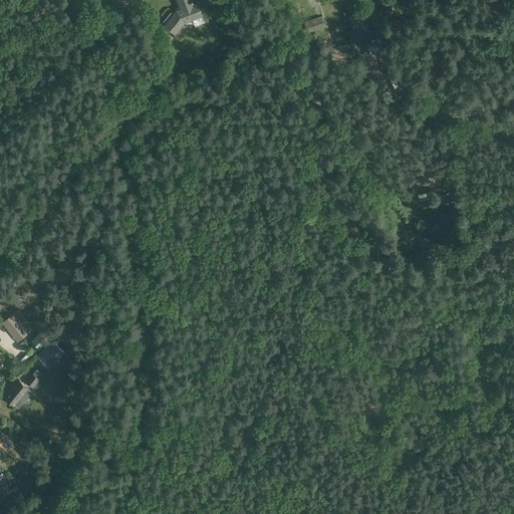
[(171,12),(164,21),(165,23),(166,24),(165,24),(176,33),(185,22),(204,15),(199,2),(194,3),(193,0),(178,0),(181,8),(177,10),(174,13),(173,12),(171,12)]
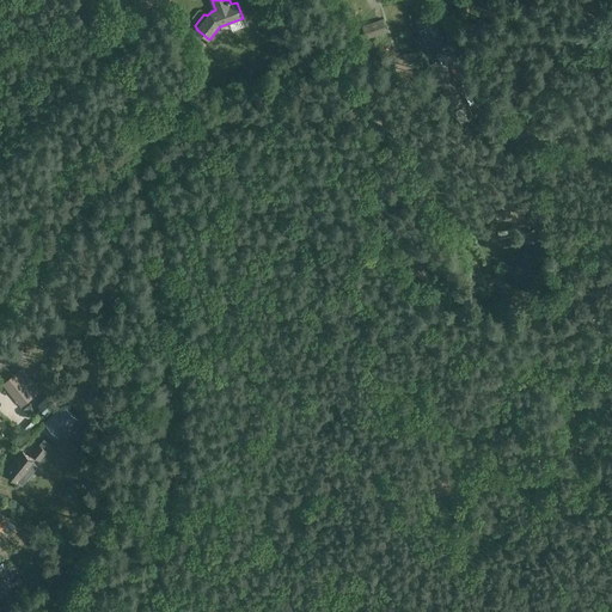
[(432,12),(416,20),(429,47),(445,40),(432,12)]
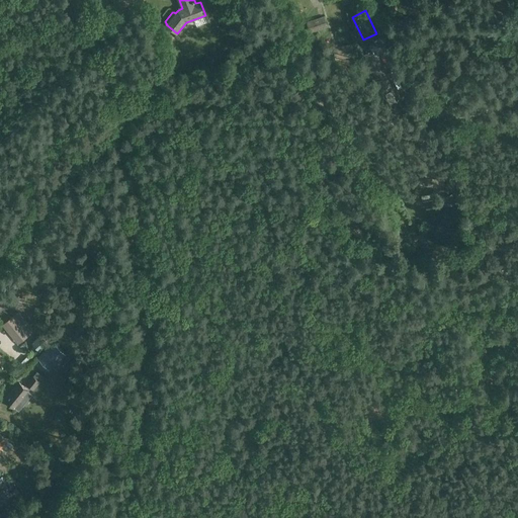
[(310,32),(328,25),(324,15),(306,21),(310,32)]
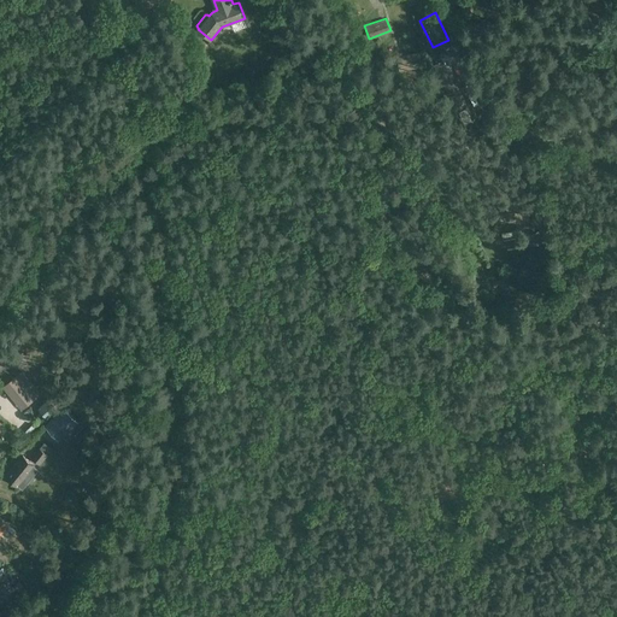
[(423,51),(398,56),(400,70),(427,65),(423,51)]
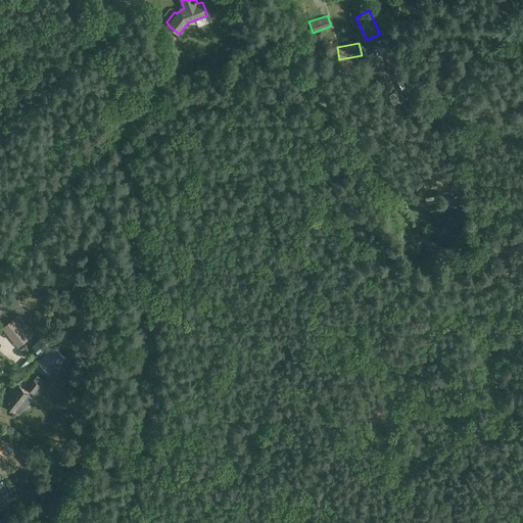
[(320,47),(313,50),(321,72),(329,68),(320,47)]
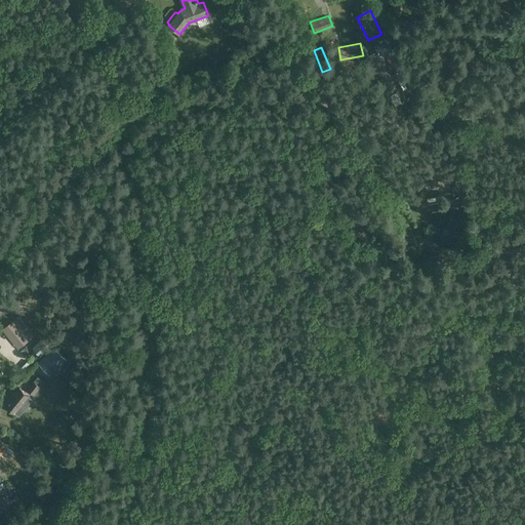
[(392,50),(387,53),(392,64),(397,62),(392,50)]
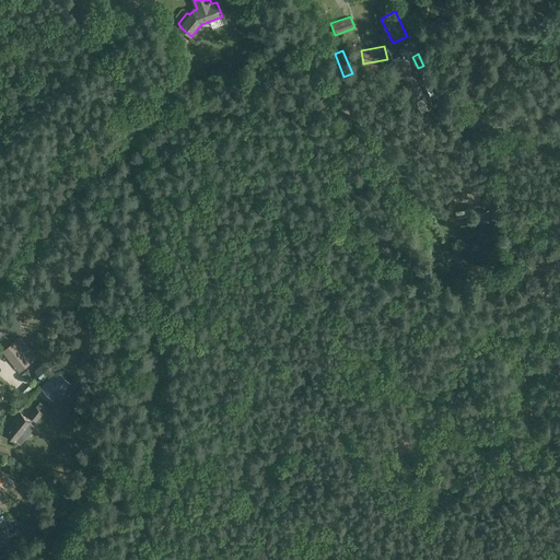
[(422,95),(408,67),(399,71),(413,100),(422,95)]
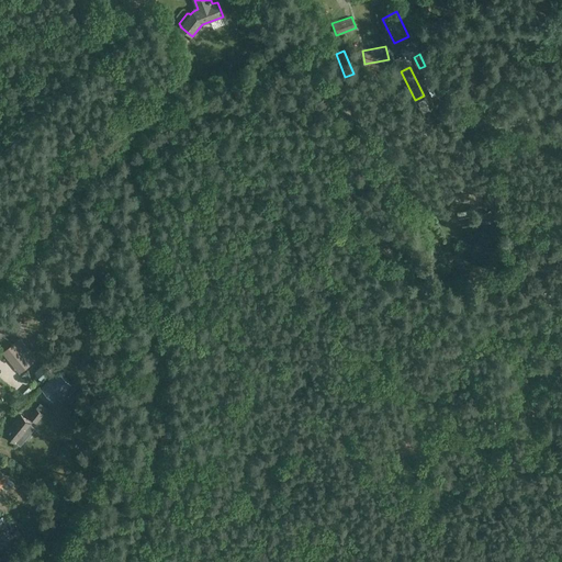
[(425,99),(418,102),(423,113),(429,110),(425,99)]
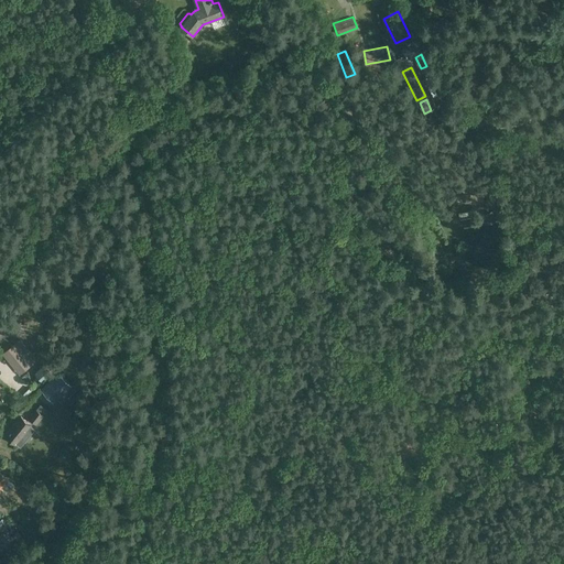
[(470,193),(469,203),(483,204),(484,193),(483,193),(470,193)]
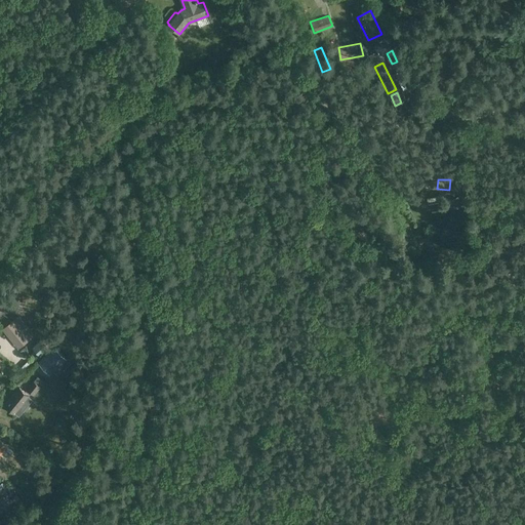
[(36,335),(19,315),(2,329),(18,349),(36,335)]
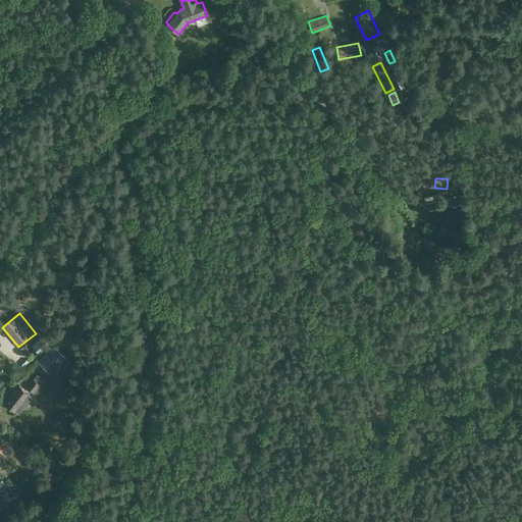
[(43,334),(32,346),(40,354),(52,343),(43,334)]
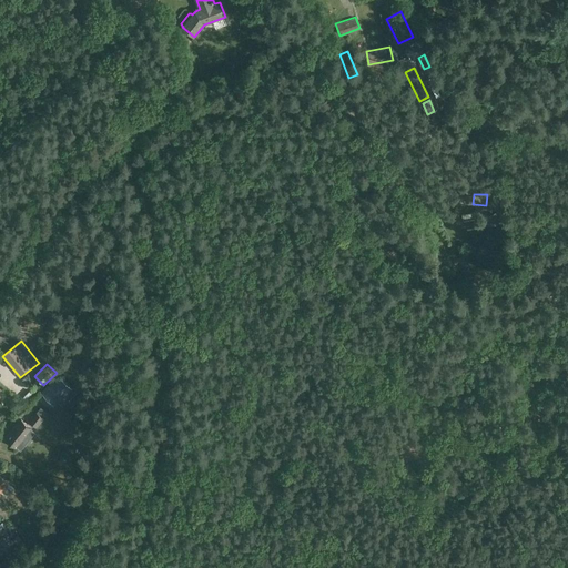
[(72,387),(60,375),(41,393),(53,405),(72,387)]
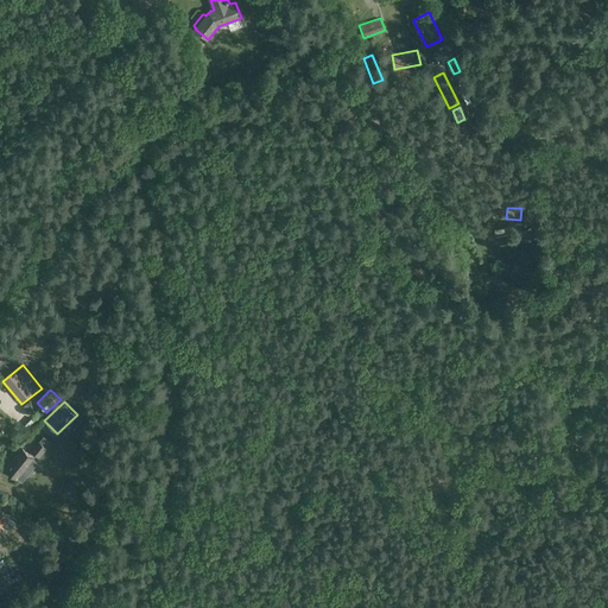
[(39,458),(48,448),(39,441),(31,451),(39,458)]
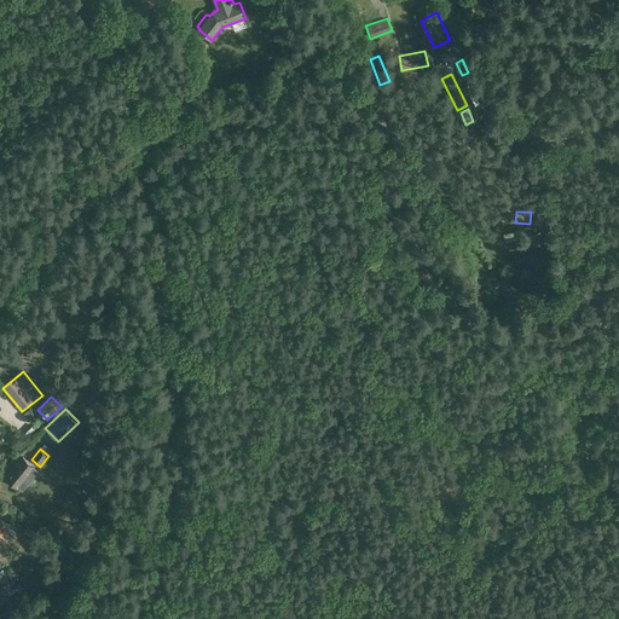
[(22,458),(6,478),(17,487),(18,486),(22,489),(24,489),(33,478),(33,475),(29,473),(34,467),(23,457),(22,458)]
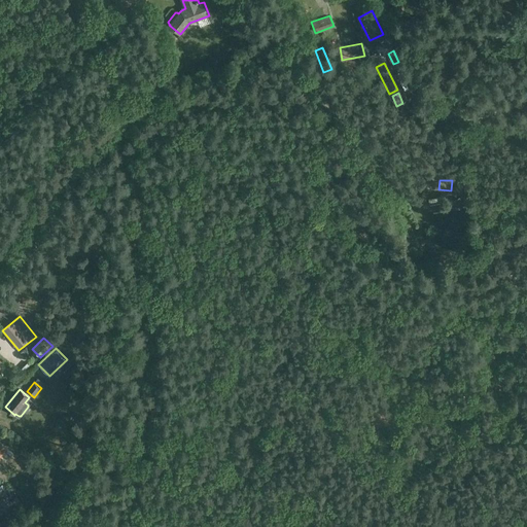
[(80,428),(73,425),(70,430),(77,434),(80,428)]
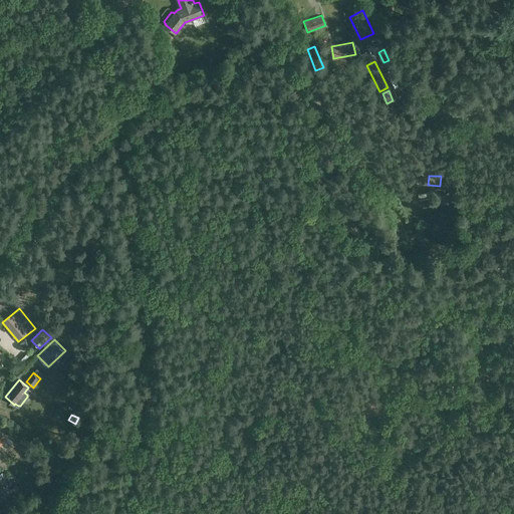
All buildings are outlined.
